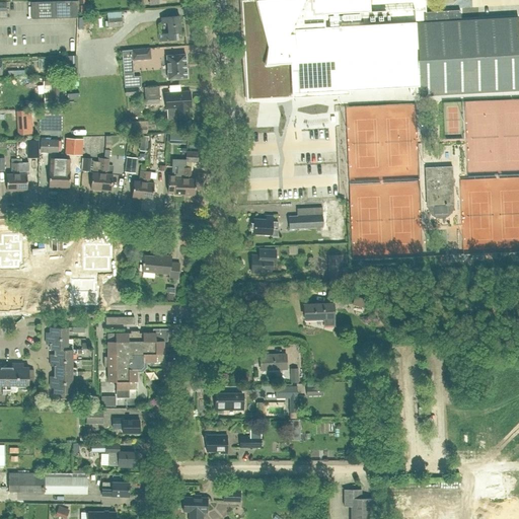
[(410,86),(410,92),(419,92),(419,95),(518,89),(518,39),(518,17),(460,20),(459,10),(425,12),(424,0),(241,0),(246,99),(287,97),(349,94),(349,89),(410,86)]
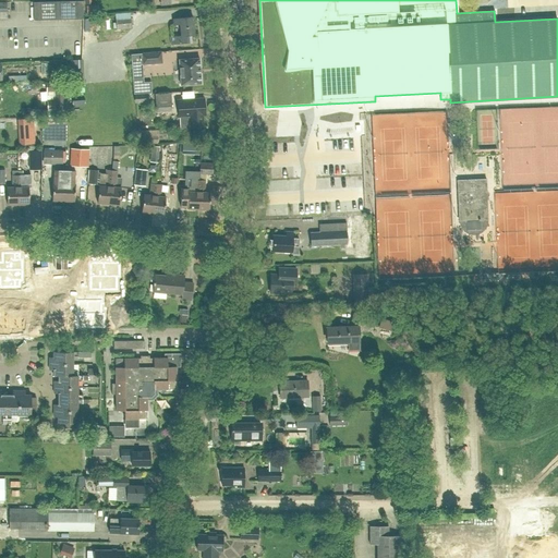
[(34,21),(83,20),(82,1),(33,2),(34,21)]
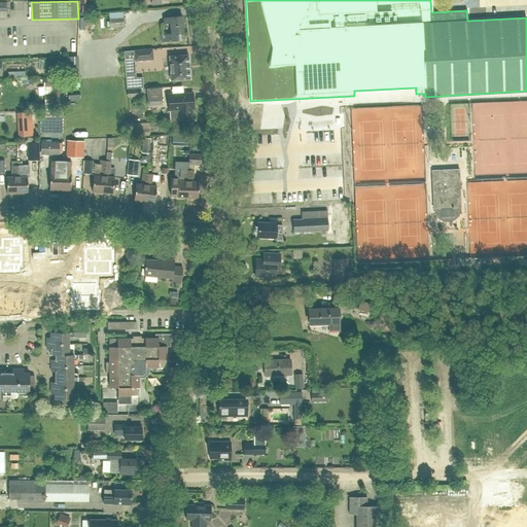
[(81,5),(81,14),(94,13),(93,5),(81,5)]
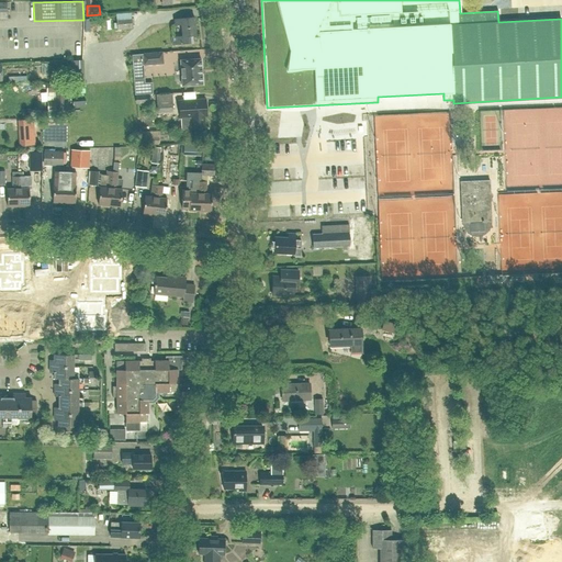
[(115,13),(115,19),(116,30),(132,29),(132,18),(131,18),(131,12),(115,13)]
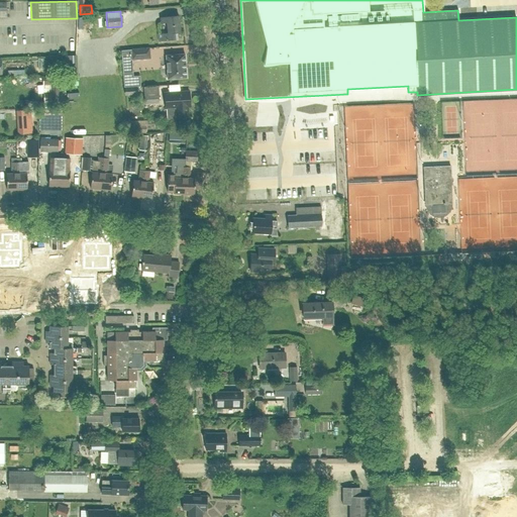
[(167,23),(168,32),(158,33),(158,41),(175,40),(174,33),(180,32),(178,15),(160,17),(161,23),(167,23)]
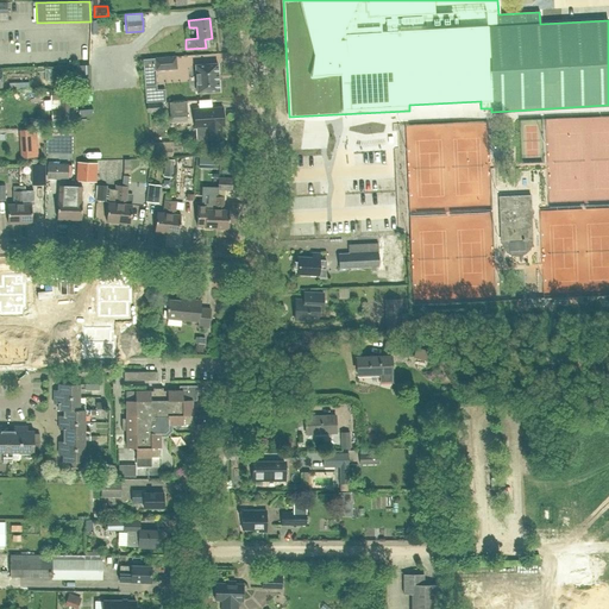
[(154,57),(155,58),(143,60),(143,71),(155,70),(177,69),(176,56),(154,57)]
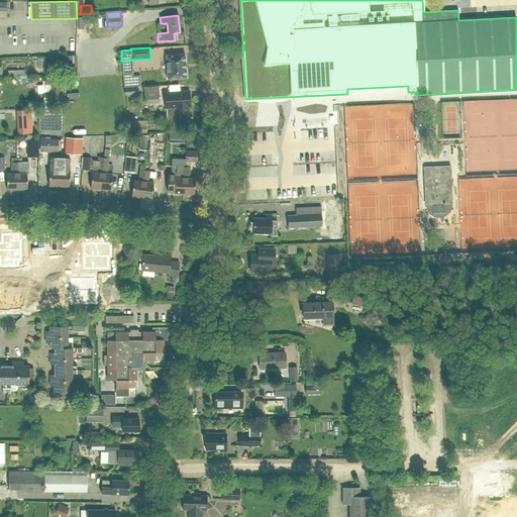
[(167,79),(186,78),(185,54),(166,56),(167,79)]
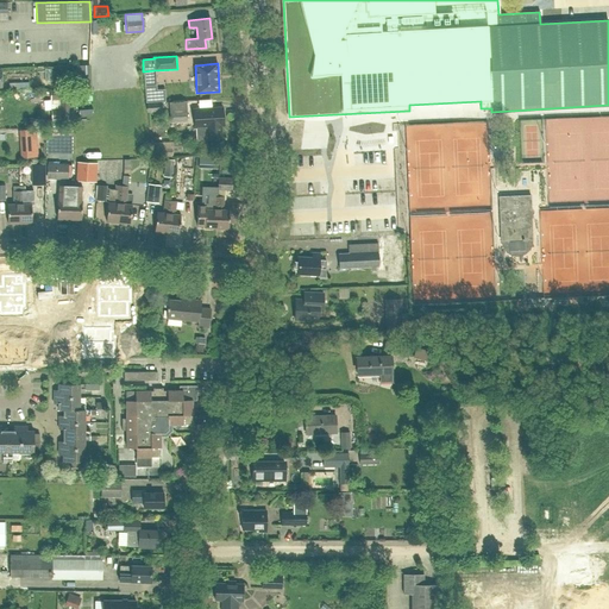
[(89,66),(75,66),(76,85),(90,85),(89,66)]
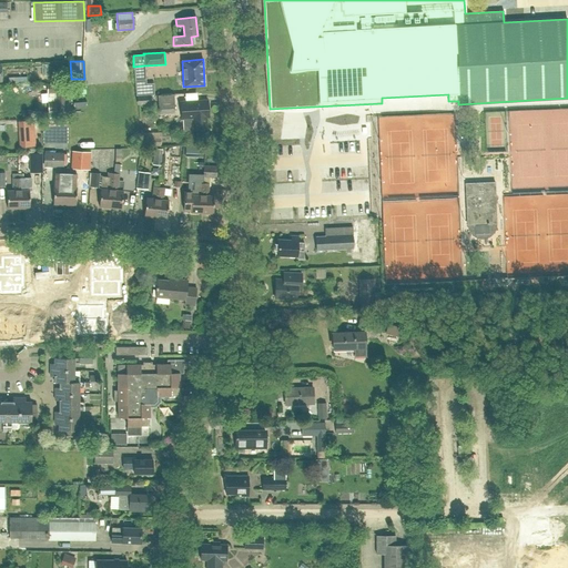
[(158,94),(155,81),(141,83),(143,97),(158,94)]
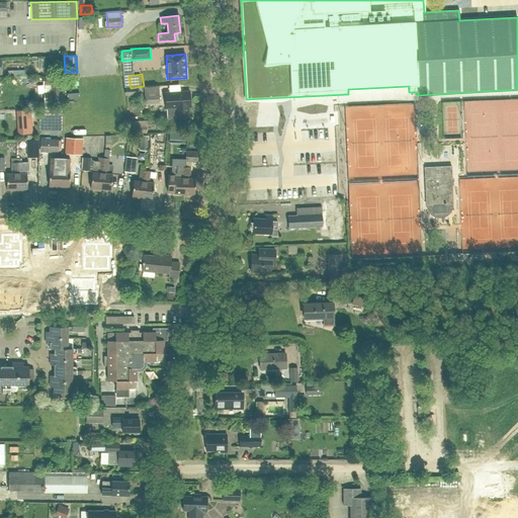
[(42,77),(42,85),(51,85),(52,93),(44,93),(44,101),(61,101),(60,76),(42,77)]
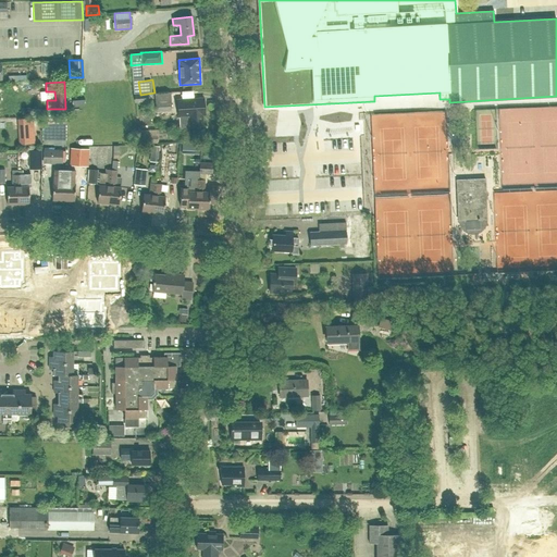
[(201,112),(203,112),(203,98),(182,99),(183,115),(178,116),(180,131),(189,130),(189,131),(203,130),(201,112)]
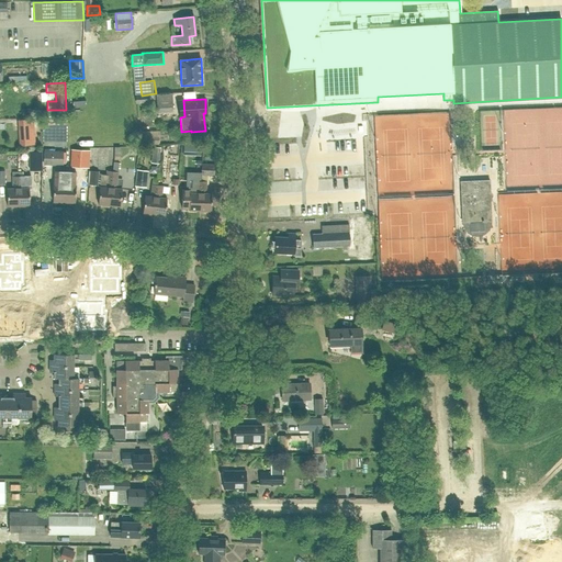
[(170,100),(157,100),(157,112),(171,112),(170,100)]
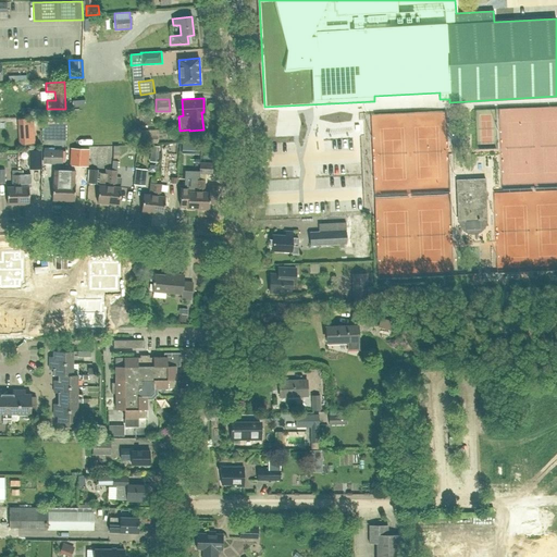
[(16,144),(31,143),(28,118),(14,119),(16,144)]
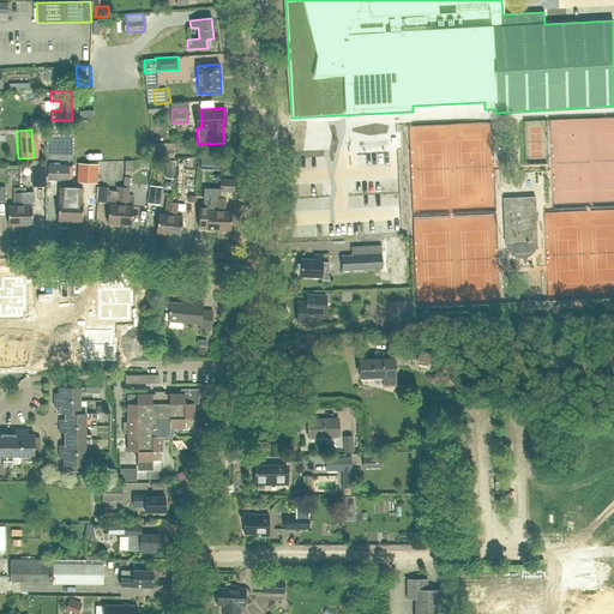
[(200,158),(200,168),(220,169),(220,160),(200,158)]
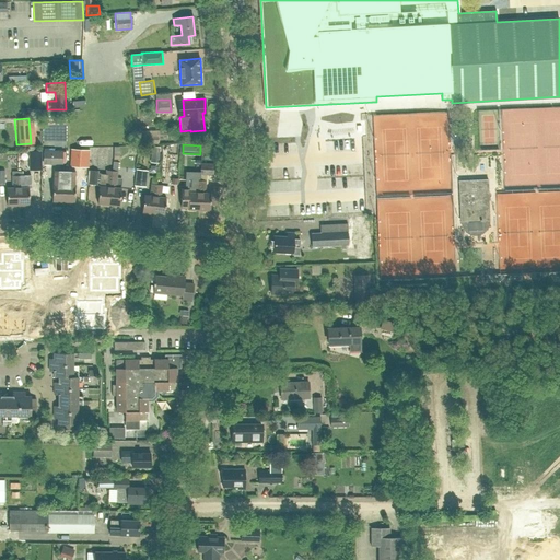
[(71,149),(70,166),(89,167),(90,150),(71,149)]
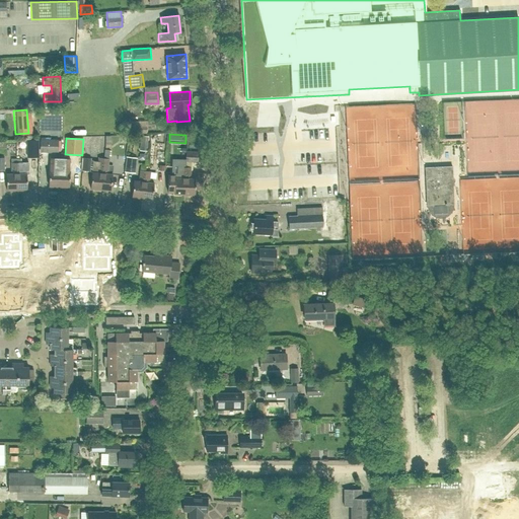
[(40,139),(40,153),(58,153),(58,140),(40,139)]
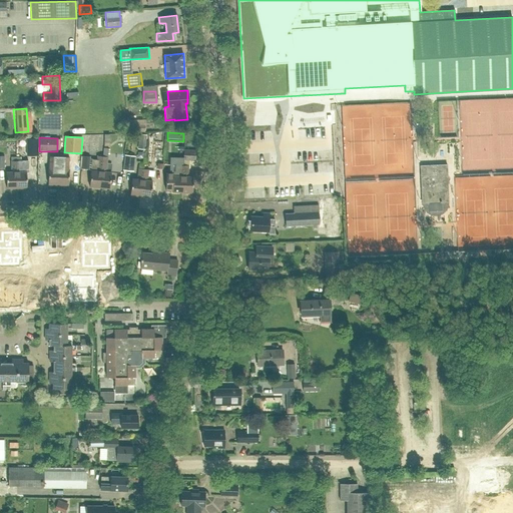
[(182,165),(183,165),(183,160),(195,160),(195,150),(183,149),(183,159),(182,159),(182,165)]
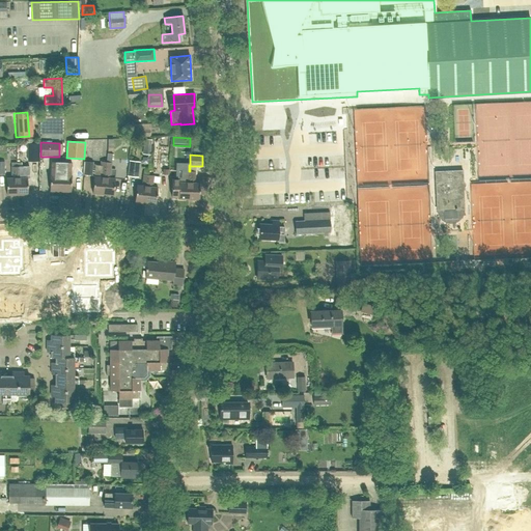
[(35,156),(28,156),(28,174),(43,173),(42,157),(35,158),(35,156)]
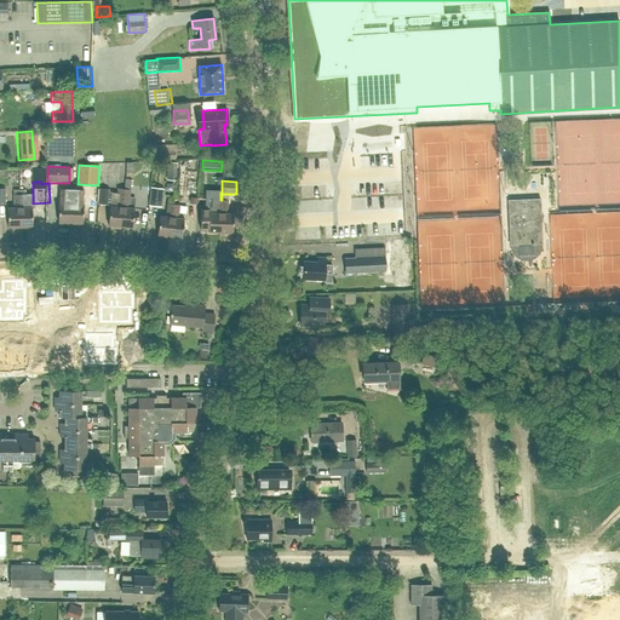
[(97,189),(97,201),(97,204),(107,205),(109,189),(99,188),(98,189),(97,189)]
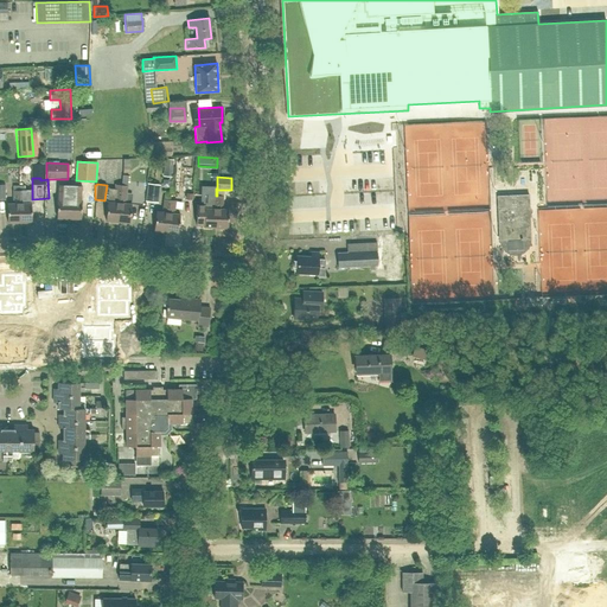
[(107,202),(106,221),(117,222),(120,190),(127,191),(127,185),(115,184),(115,189),(108,189),(107,202)]
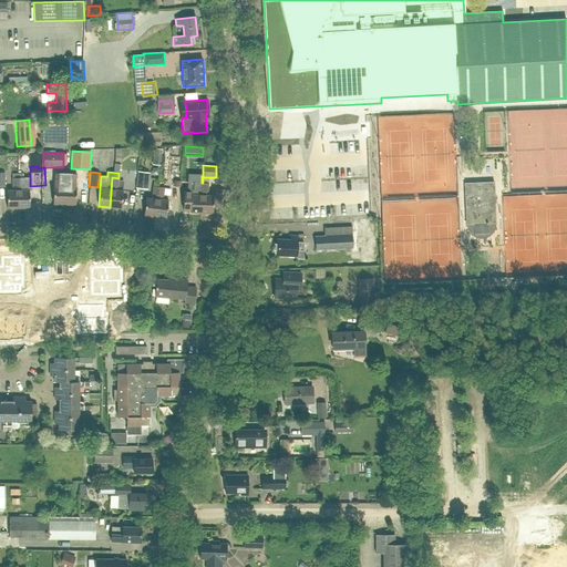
[(136,175),(135,186),(136,186),(136,187),(147,189),(150,173),(138,172),(137,175),(136,175)]
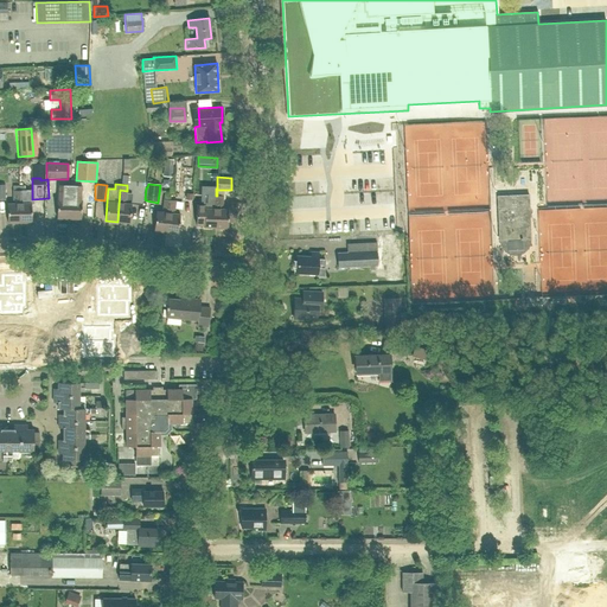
[(19,222),(19,185),(13,185),(13,191),(13,204),(7,204),(7,223),(19,222)]
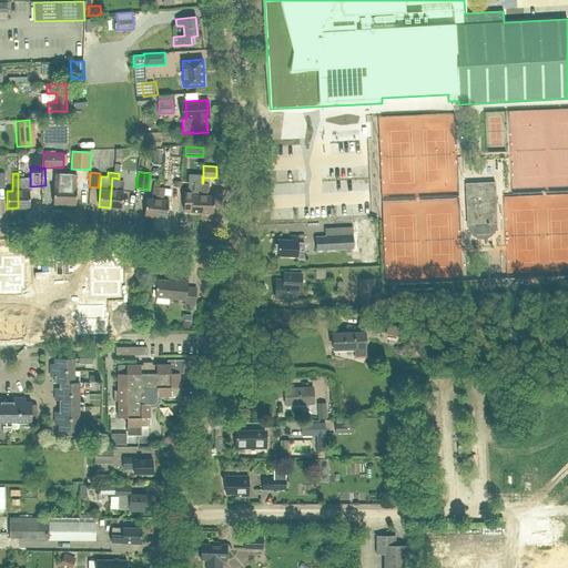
[(18,173),(18,208),(29,208),(29,190),(23,190),(23,178),(23,173),(18,173)]
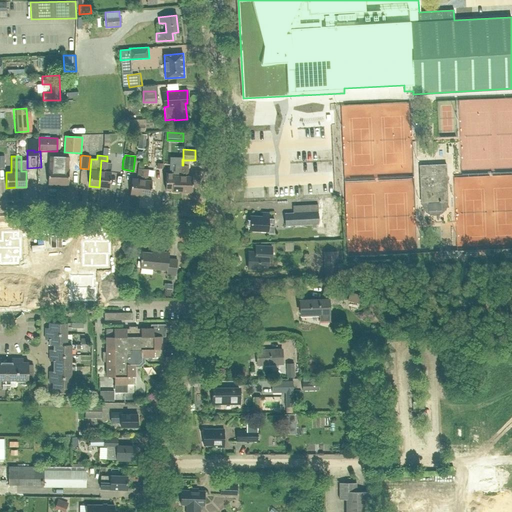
[(48,168),(48,184),(58,184),(59,156),(49,156),(49,168),(48,168)]
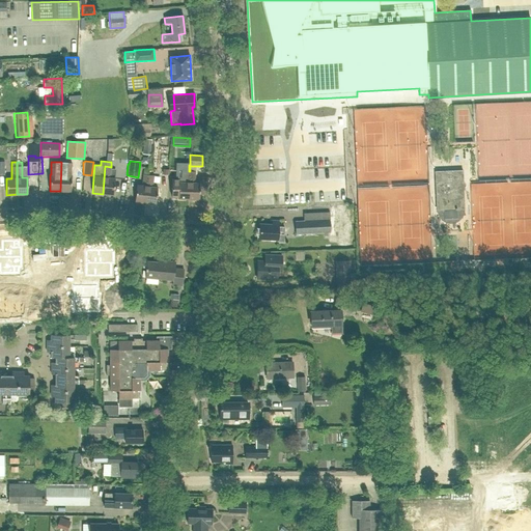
[(61,162),(60,191),(71,192),(72,174),(71,174),(72,162),(61,162)]
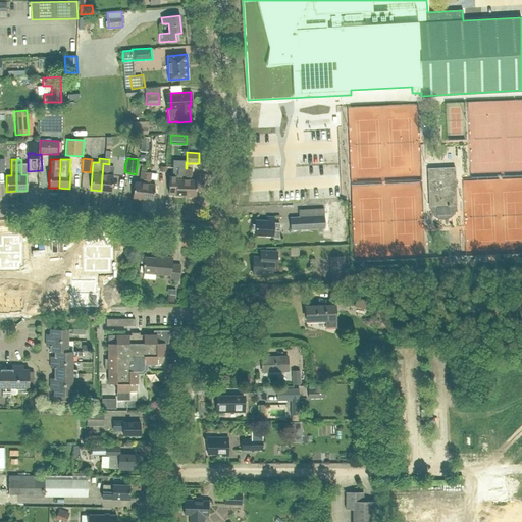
[(103,163),(101,191),(111,192),(113,175),(107,175),(109,164),(103,163)]
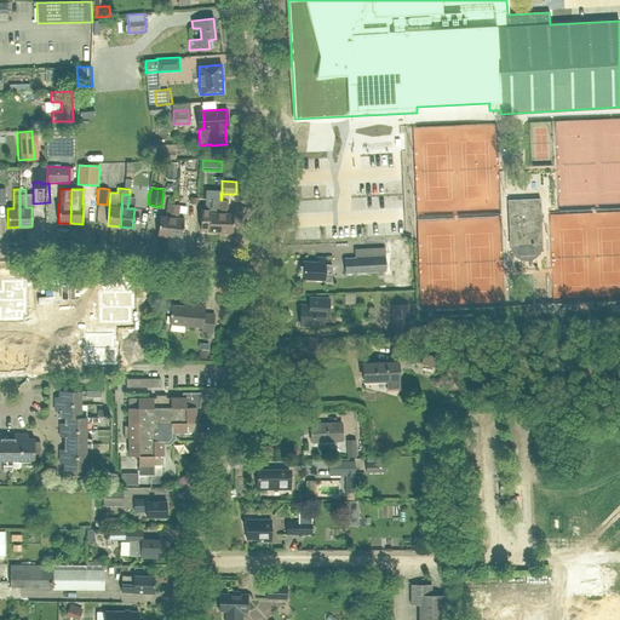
[(541,212),(540,199),(507,200),(510,246),(543,244),(541,222),(543,222),(541,212)]
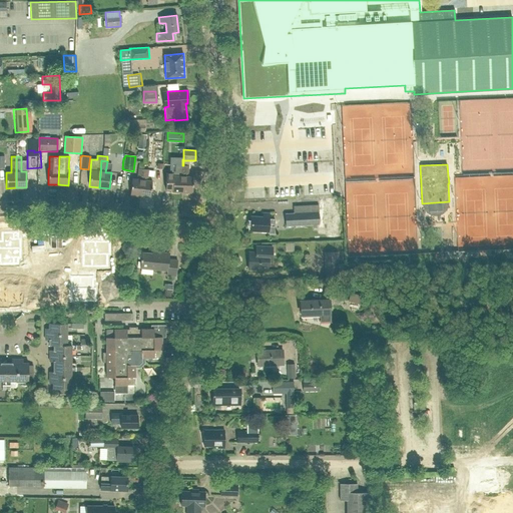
[(171,192),(181,192),(182,165),(177,165),(177,176),(172,175),(171,192)]
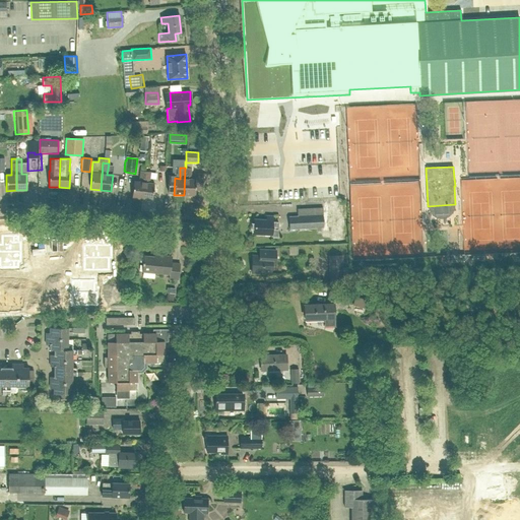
[(195,179),(190,179),(190,168),(186,168),(185,168),(184,195),(195,195),(195,190),(202,190),(202,174),(195,174),(195,179)]
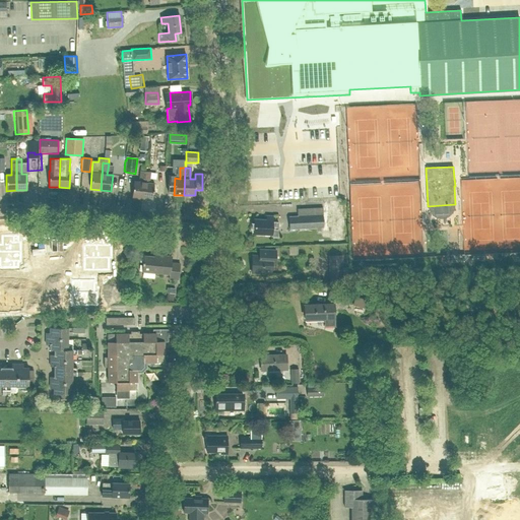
[(142,198),(145,171),(140,171),(139,182),(134,181),(132,197),(142,198)]
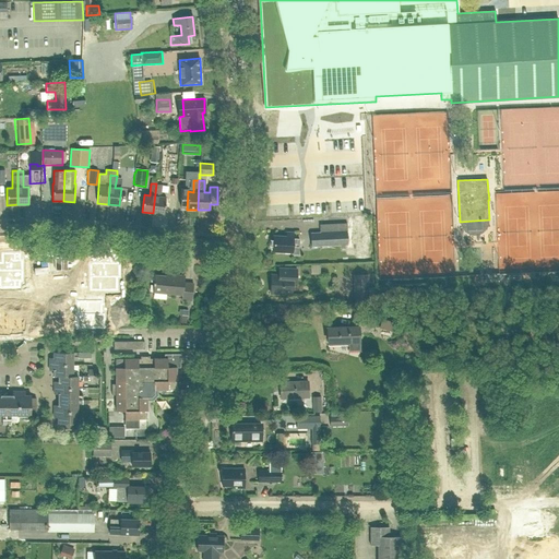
[(156,183),(153,213),(164,214),(166,197),(159,197),(161,185),(156,183)]
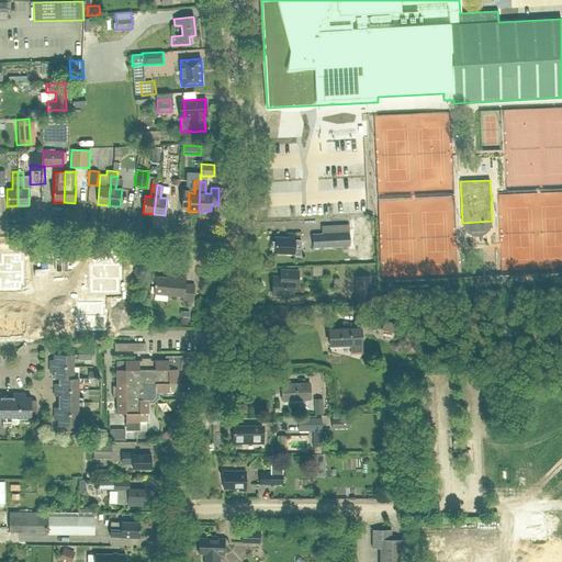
[(313,248),(349,246),(348,225),(321,226),(322,234),(312,234),(313,248)]
